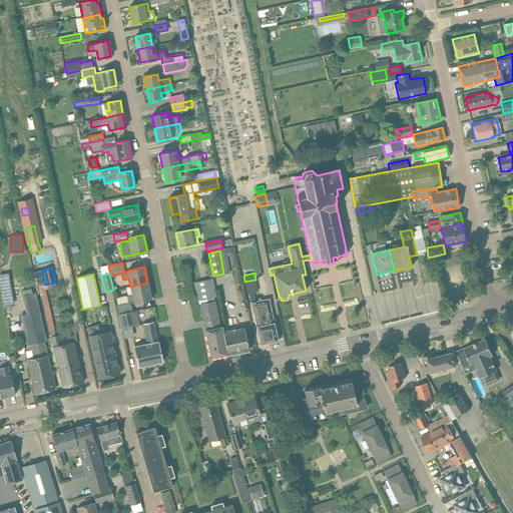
[(199,301),(213,298),(216,297),(213,279),(195,283),(199,301)]
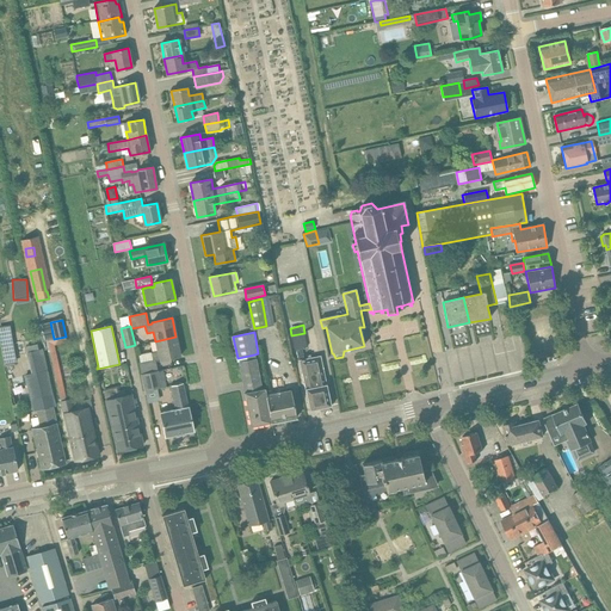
[(304,333),(291,335),(294,350),(307,347),(304,333)]
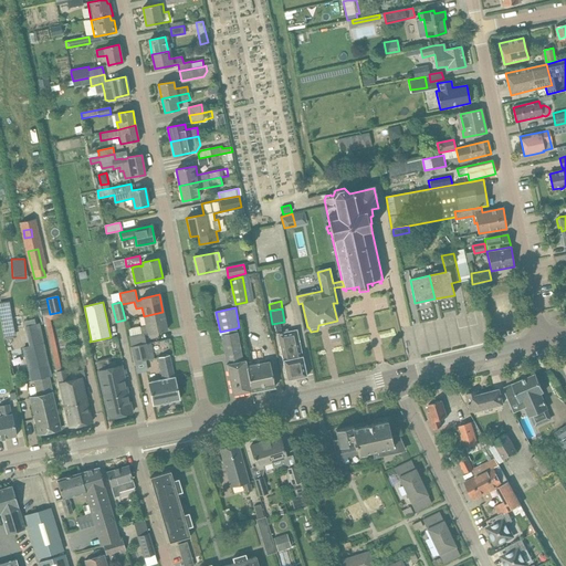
[(167,331),(163,312),(144,316),(146,325),(139,327),(140,334),(128,336),(130,347),(132,348),(147,345),(147,344),(146,344),(144,334),(147,333),(148,334),(167,331)]
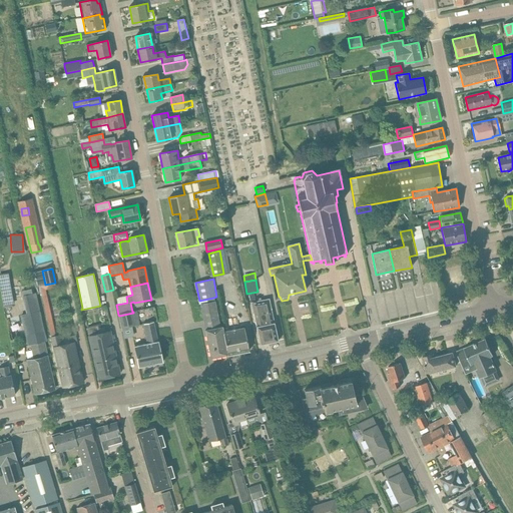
[(214,302),(213,298),(199,301),(199,305),(200,305),(205,330),(204,330),(210,359),(227,355),(223,333),(222,328),(219,329),(214,302)]
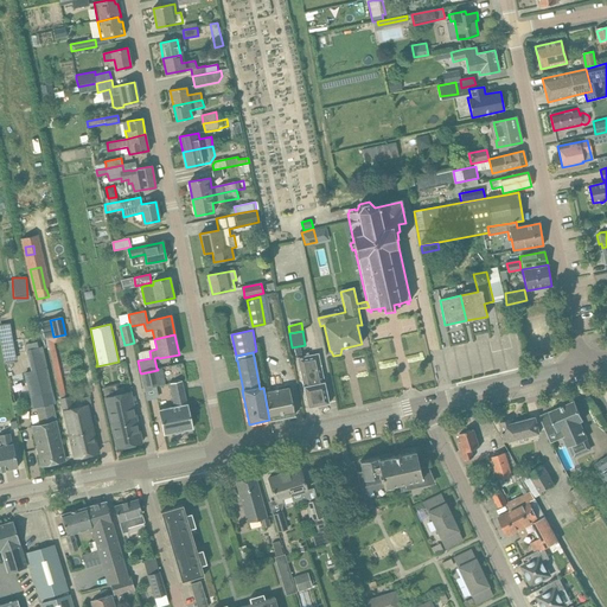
[(330,403),(327,391),(319,353),(296,358),(307,408),(330,403)]
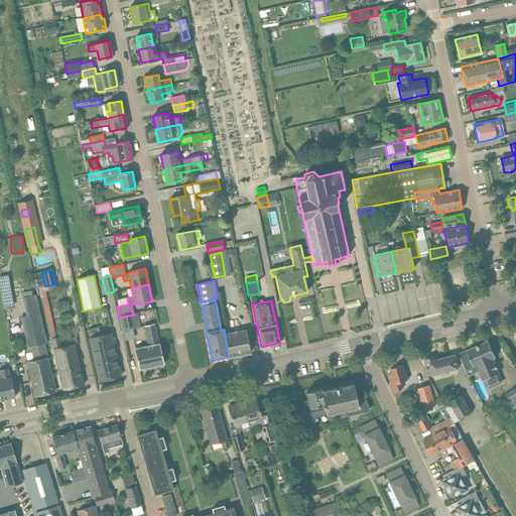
[(39,312),(21,316),(26,338),(29,337),(34,361),(47,359),(44,344),(47,344),(39,312)]
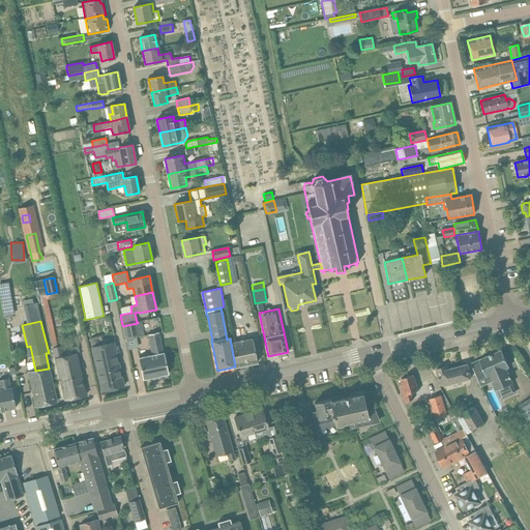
[(141,335),(138,323),(123,326),(125,339),(141,335)]
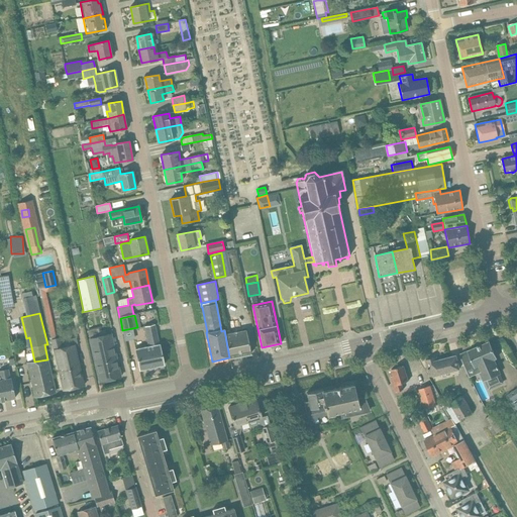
[(147,346),(151,368),(164,365),(154,324),(144,326),(149,346),(147,346)]
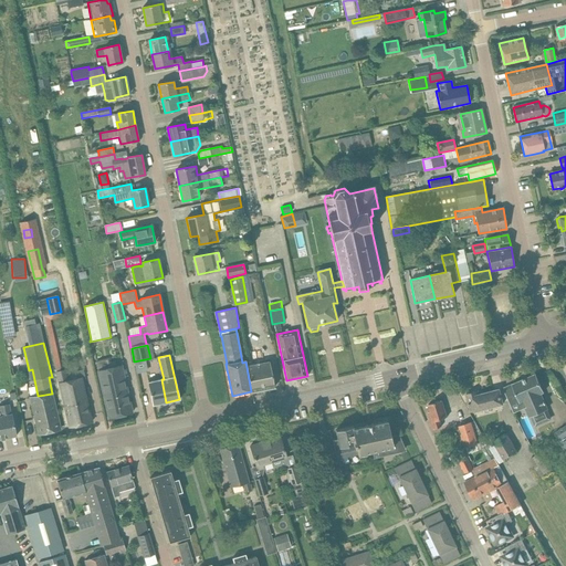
[(270,363),(247,367),(251,391),(274,387),(270,363)]
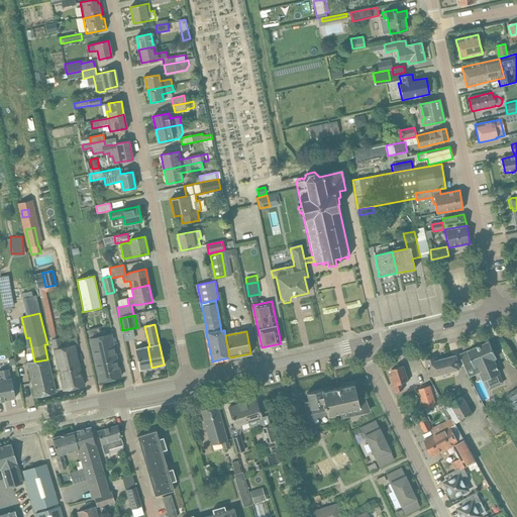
[(101,336),(90,339),(97,372),(100,382),(120,377),(118,368),(111,334),(101,336)]
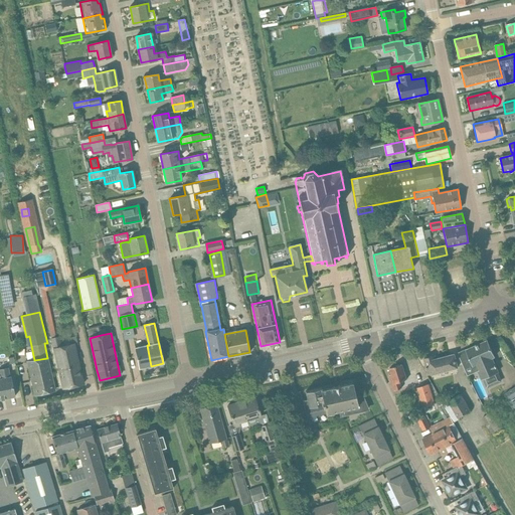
[(74,344),(62,347),(60,336),(51,338),(63,389),(83,384),(74,344)]
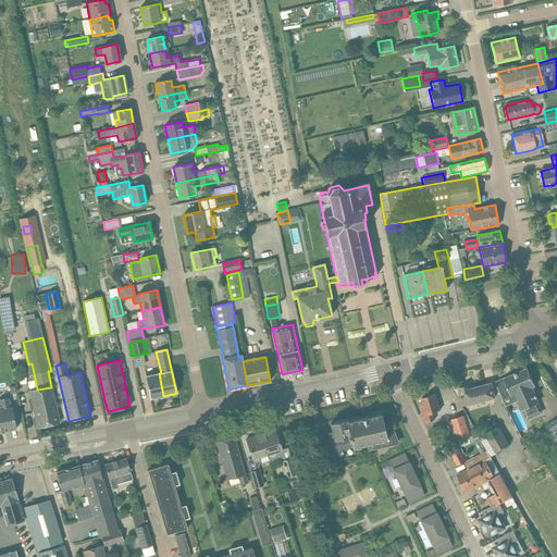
[(535,386),(527,368),(496,382),(506,406),(517,400),(521,410),(540,403),(532,387),(535,386)]
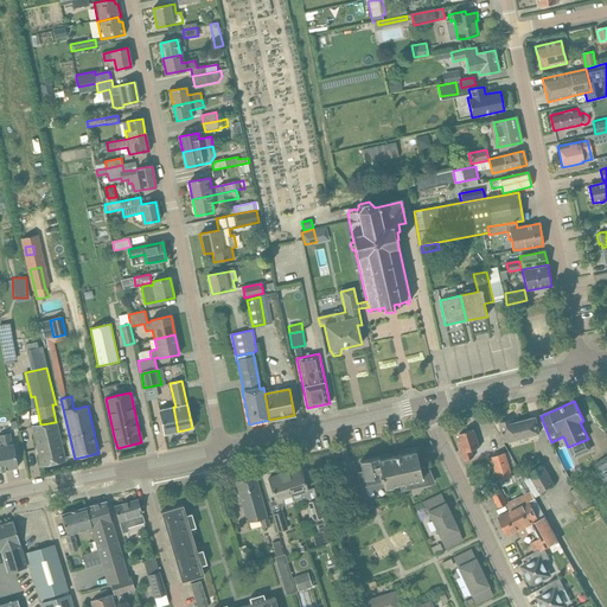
[(164,434),(178,432),(173,407),(159,410),(164,434)]
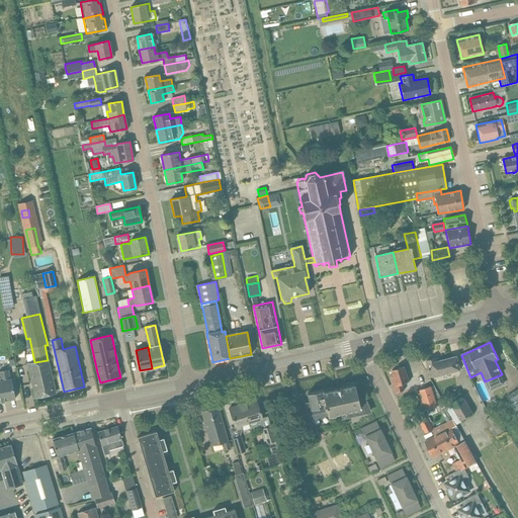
[(460,370),(459,366),(457,356),(438,361),(437,358),(427,360),(431,378),(460,370)]
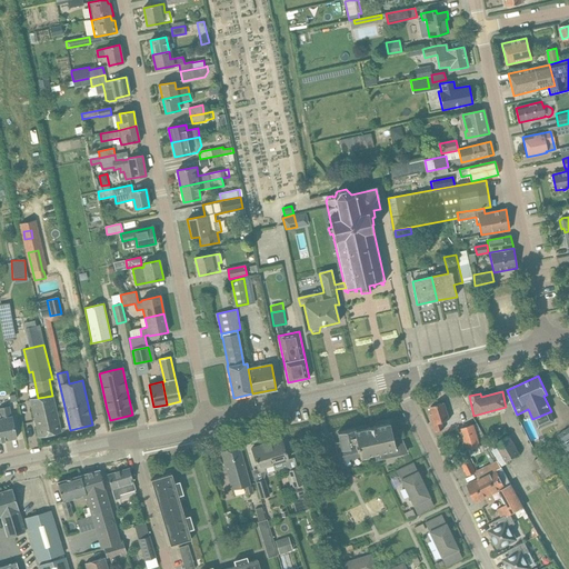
[(60,431),(52,396),(38,398),(30,399),(39,437),(60,431)]
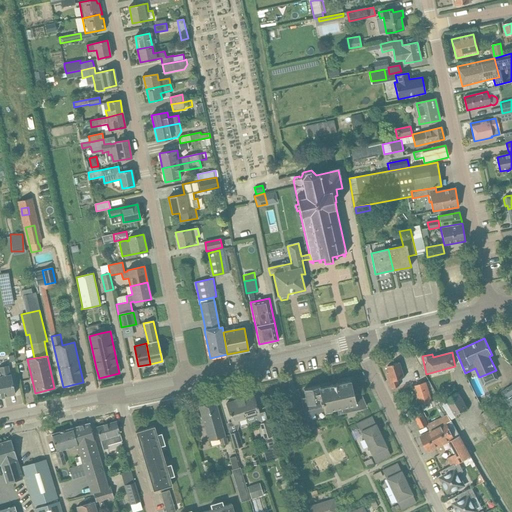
[(405,378),(402,372),(399,362),(387,366),(389,372),(387,373),(392,388),(400,386),(398,381),(405,378)]
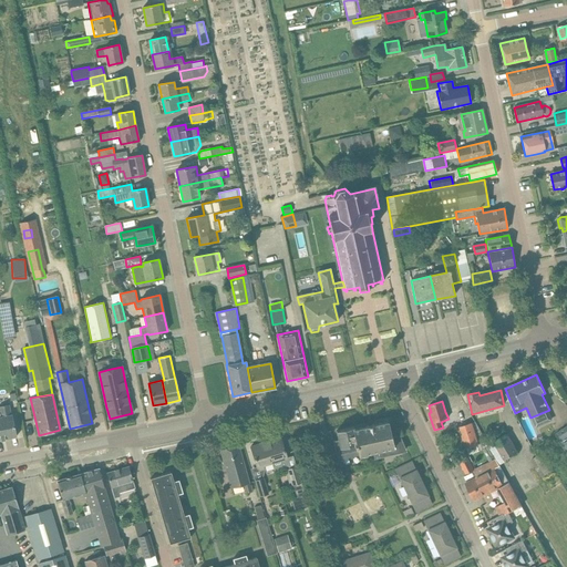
[(0,440),(3,440),(17,436),(14,426),(10,406),(0,408),(0,440)]
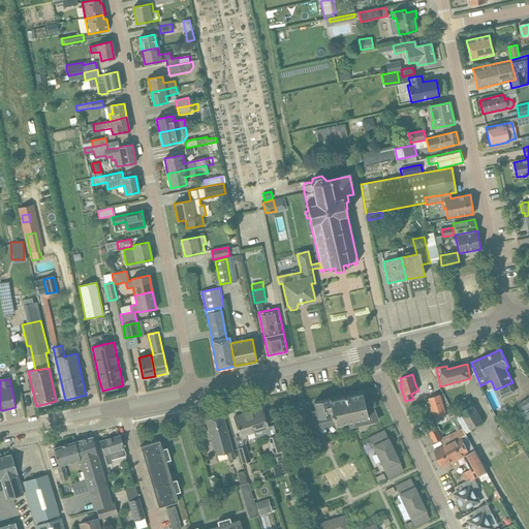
[(377,421),(371,406),(374,406),(374,405),(372,401),(364,403),(362,394),(330,401),(330,399),(313,402),(314,404),(315,411),(311,412),(313,422),(314,428),(304,430),(307,441),(317,439),(314,430),(335,425),(335,426),(347,422),(349,428),(377,421)]
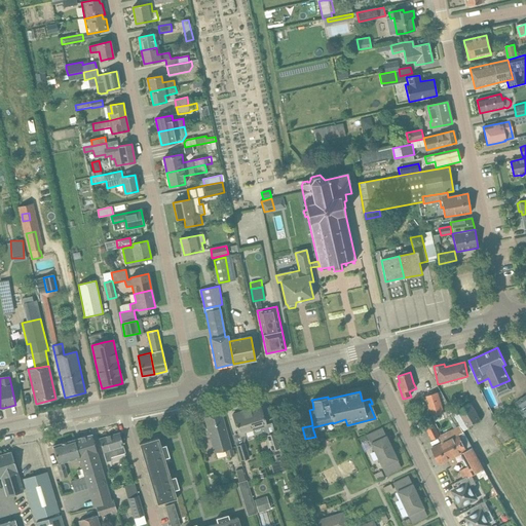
[(434,416),(443,413),(444,413),(437,392),(426,396),(434,416)]
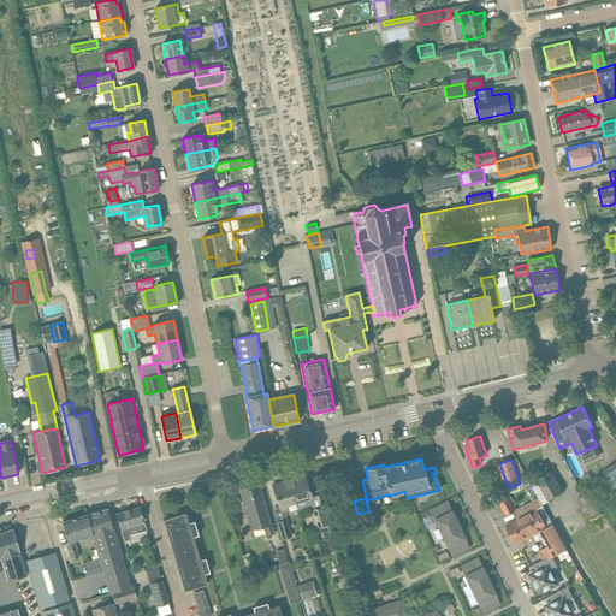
[(615,463),(604,472),(615,489),(615,463)]
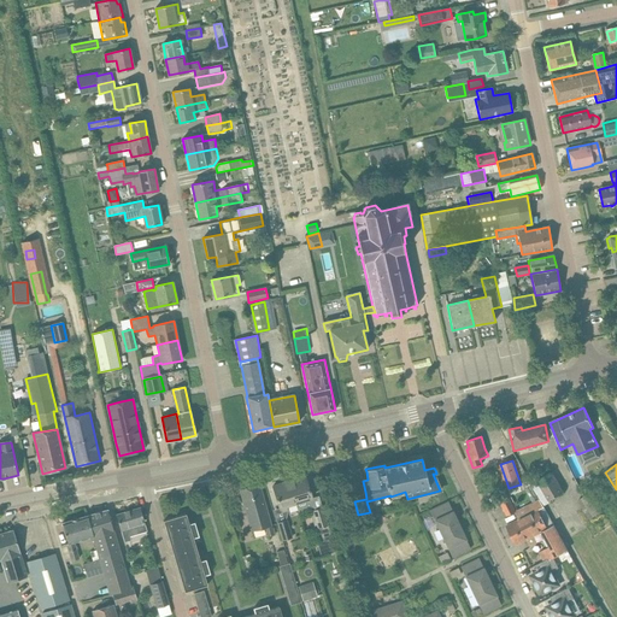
[(553,474),(539,482),(550,500),(564,492),(553,474)]
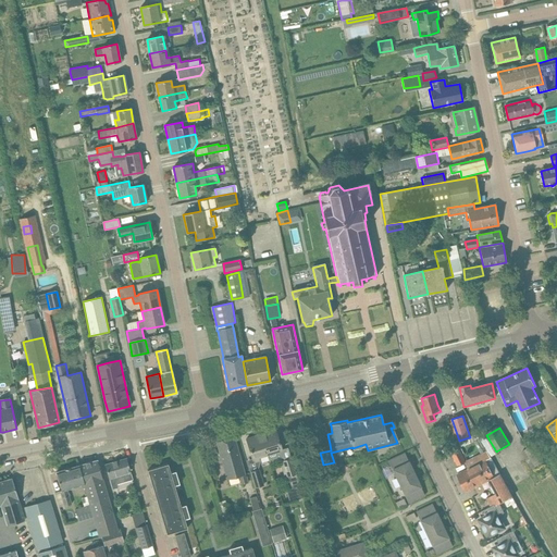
[(275,430),(260,434),(265,454),(269,461),(277,459),(284,457),(283,454),(279,441),(275,430)]
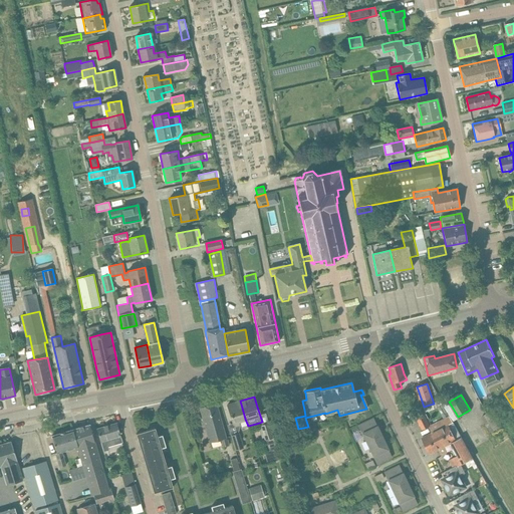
[(238,422),(245,419),(240,401),(227,405),(234,427),(239,425),(238,422)]
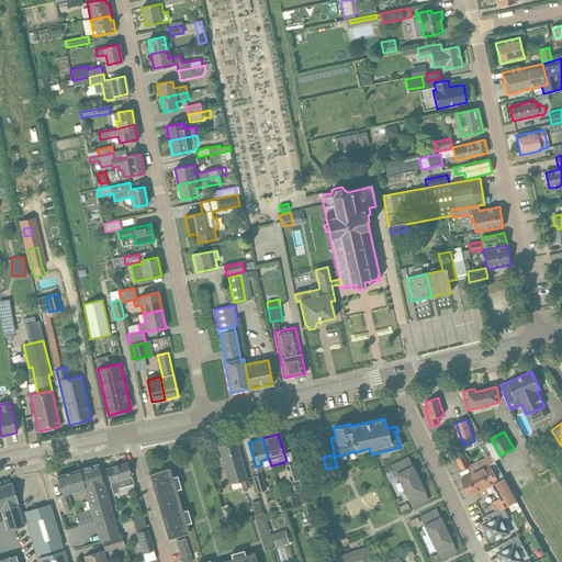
[(249,487),(239,451),(236,441),(218,446),(228,483),(240,480),(243,489),(249,487)]
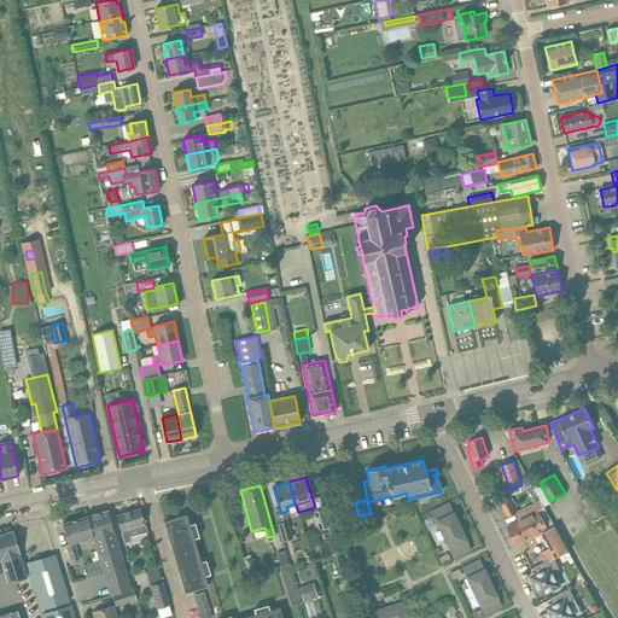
[(602,514),(590,494),(572,505),(584,525),(602,514)]
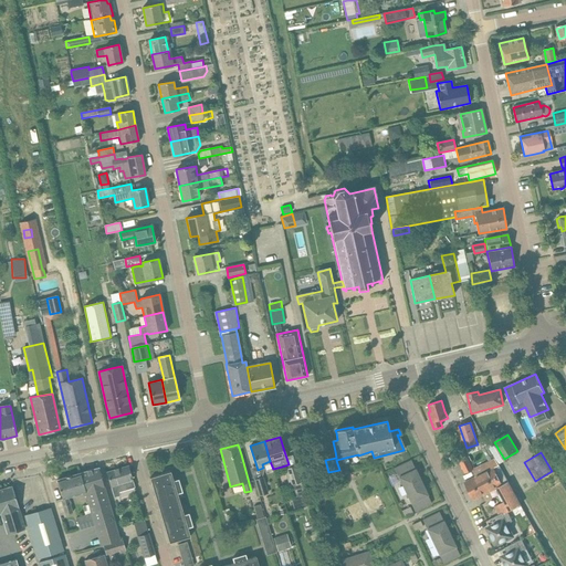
[(467,456),(459,460),(465,473),(473,469),(467,456)]
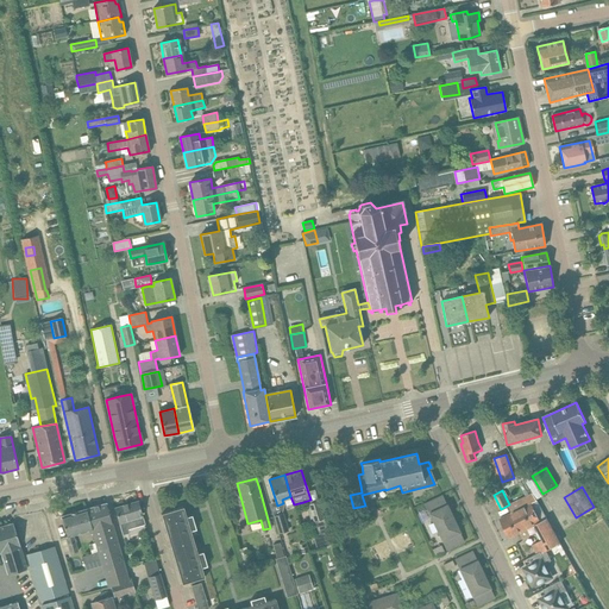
[(537,545),(540,552),(541,553),(546,551),(562,542),(548,519),(547,519),(533,494),(518,501),(521,508),(500,519),(509,538),(540,523),(542,528),(544,531),(542,531),(547,539),(537,545)]
